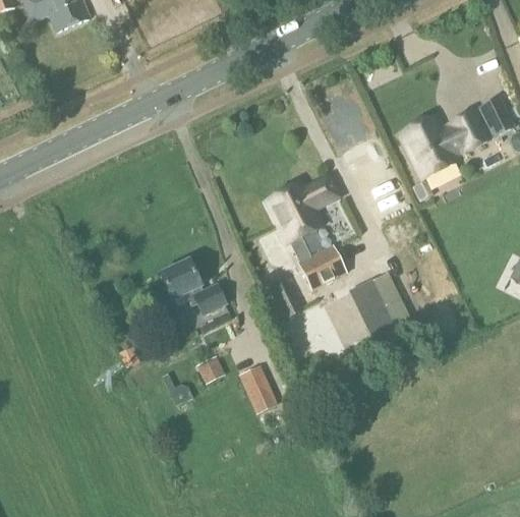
[(0,0),(0,13),(16,7),(13,0),(0,0)]
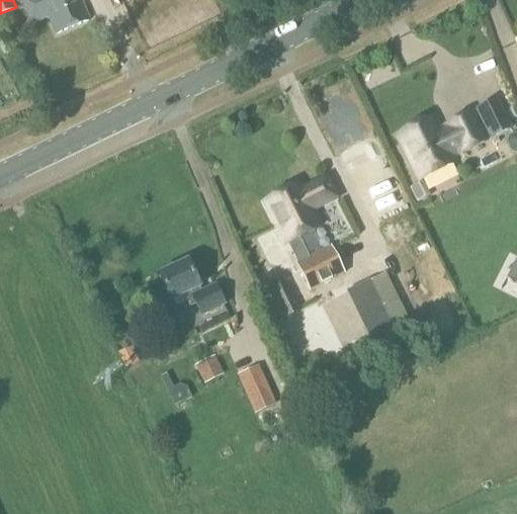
[(24,0),(33,21),(50,15),(57,31),(90,18),(82,0),(24,0)]
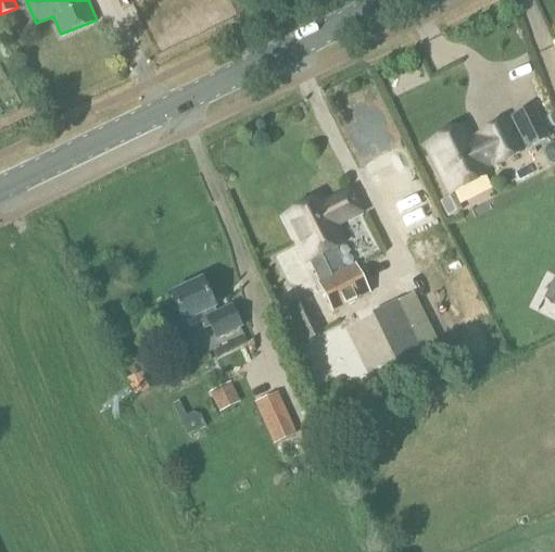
[(448,91),(459,65),(440,55),(427,82),(448,91)]
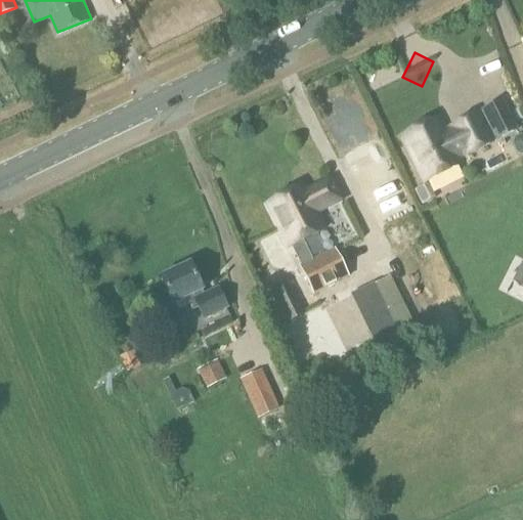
[(503,98),(482,109),(497,140),(519,129),(503,98)]
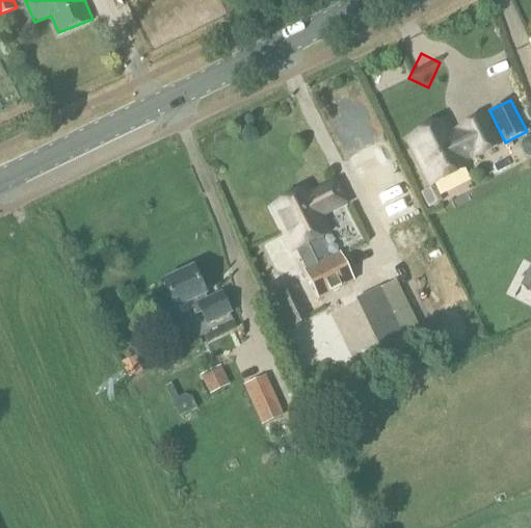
[(458,126),(460,130),(450,135),(442,119),(410,134),(432,181),(465,165),(459,156),(471,150),(473,155),(498,142),(484,113),(458,126)]
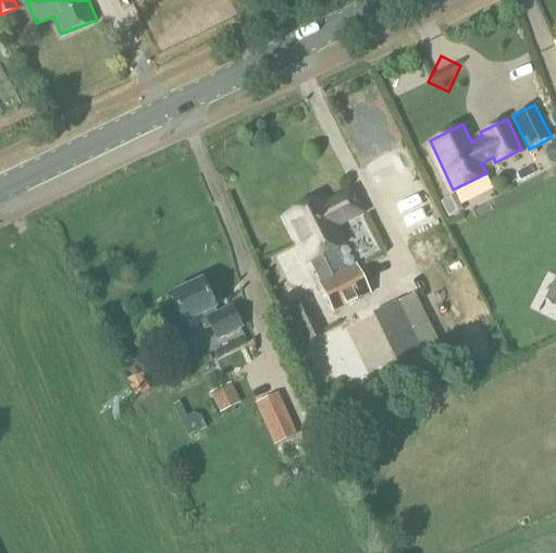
[(323,197),(287,214),(309,259),(310,259),(321,281),(334,274),(323,253),(345,242),(336,223),(362,211),(351,191),(326,203),(323,197)]
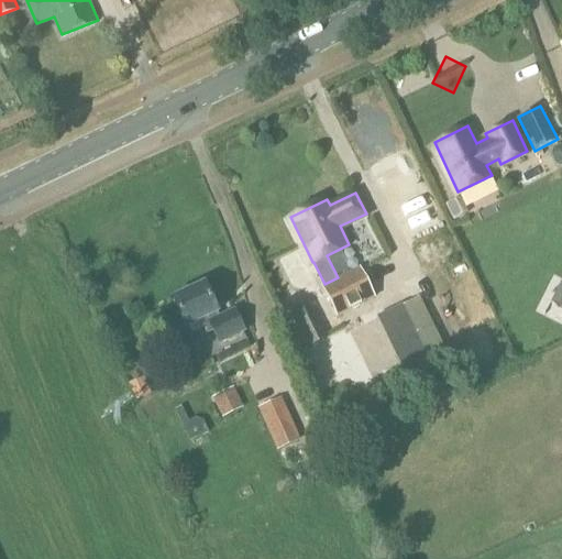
[(339,313),(374,295),(360,266),(338,277),(324,284),(339,313)]
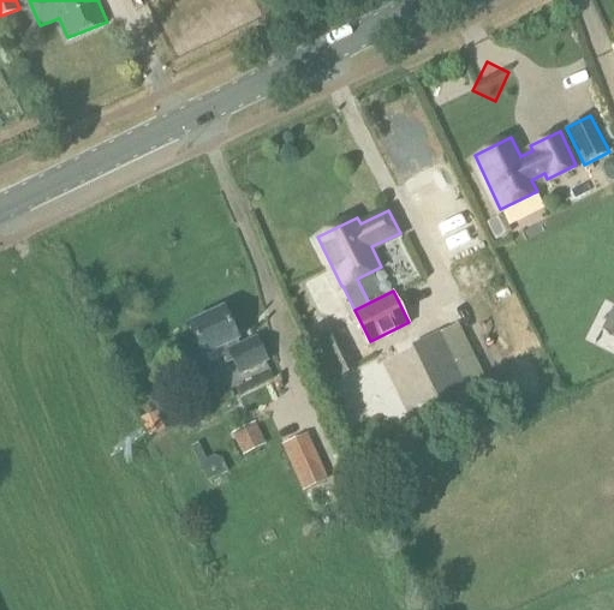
[(613,304),(603,328),(613,333),(613,304)]
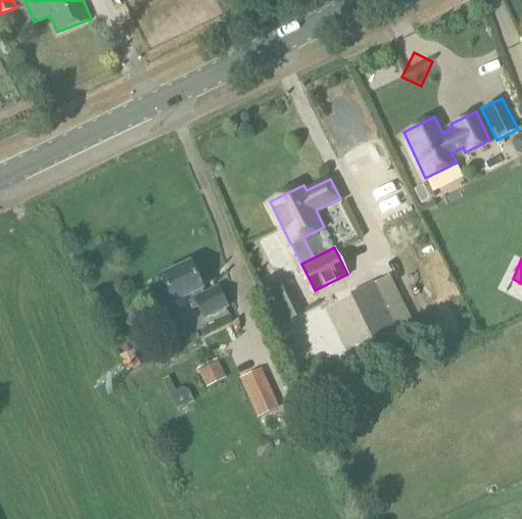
[(191,263),(162,277),(174,301),(186,295),(190,303),(196,301),(204,318),(230,307),(220,283),(204,291),(203,287),(191,263)]
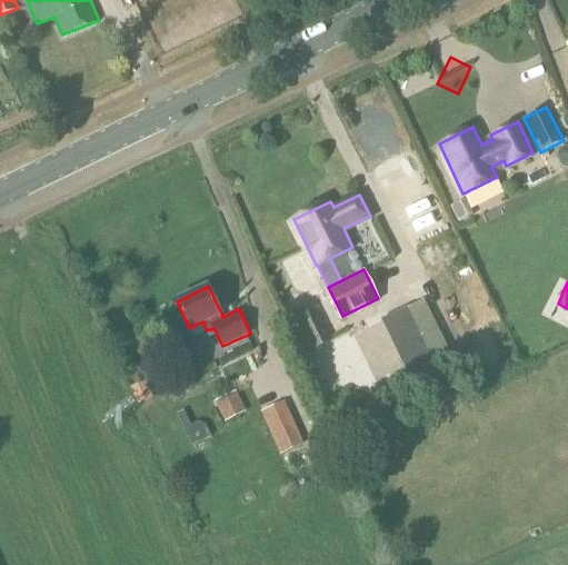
[(308,335),(325,328),(312,304),(297,310),(308,335)]
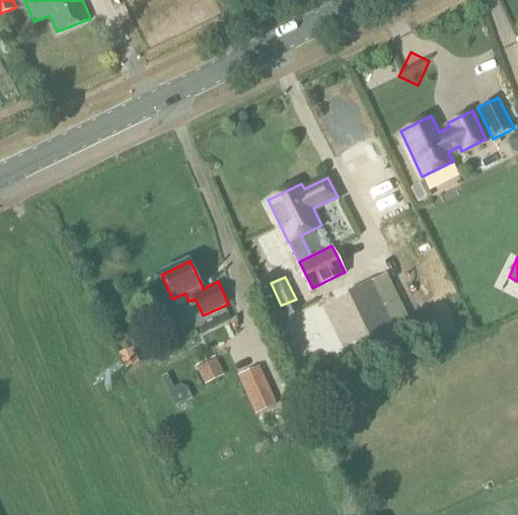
[(372,279),(349,290),(386,367),(410,356),(372,279)]
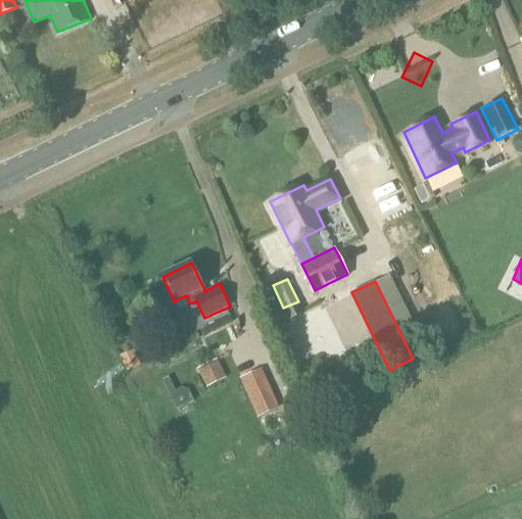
[(207,386),(227,376),(217,357),(197,367),(207,386)]
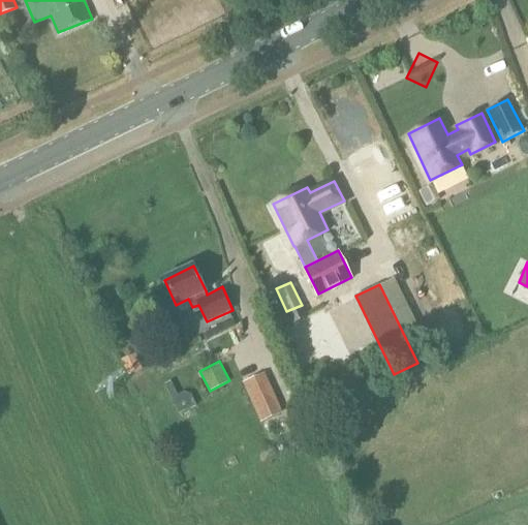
[(264,373),(243,382),(258,417),(278,407),(264,373)]
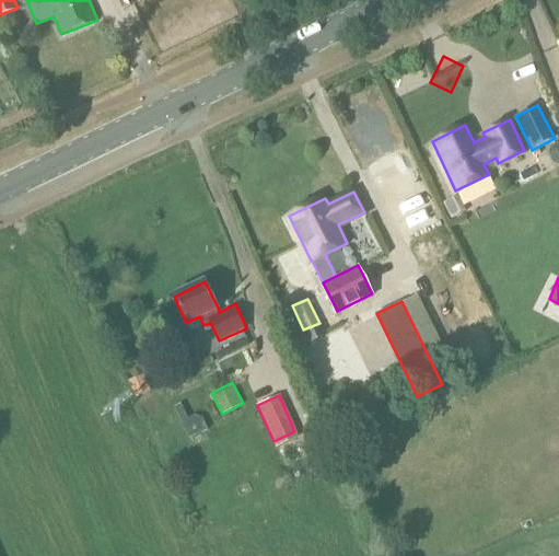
[(200,427),(197,412),(183,415),(186,430),(200,427)]
